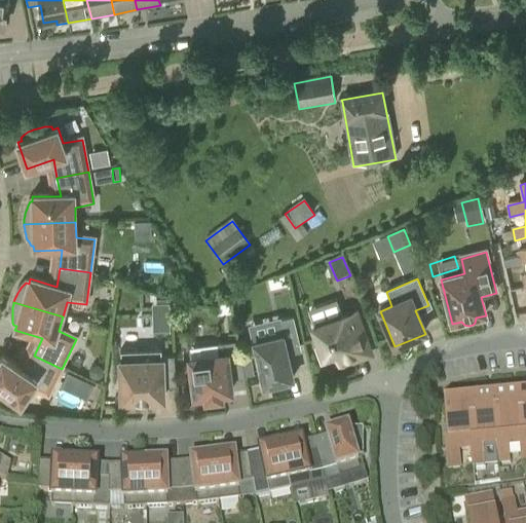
[(150,303),(151,332),(167,331),(166,303),(150,303)]
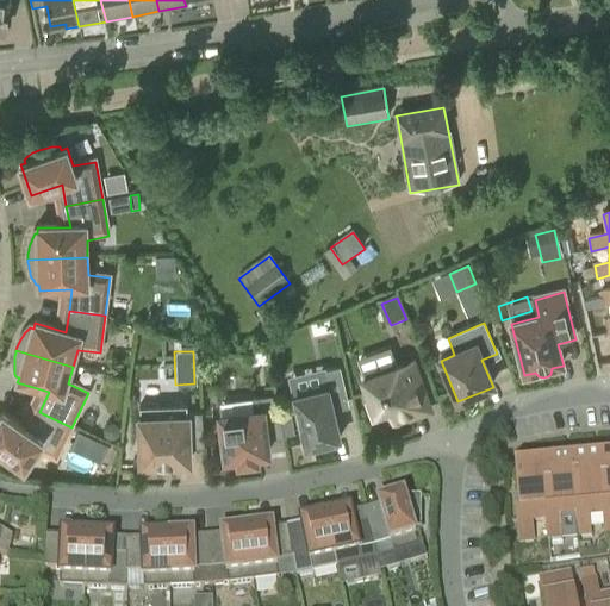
[(330,443),(340,442),(331,406),(348,403),(340,369),(322,374),(327,392),(294,399),(306,449),(316,447),(317,450),(331,447),(330,443)]
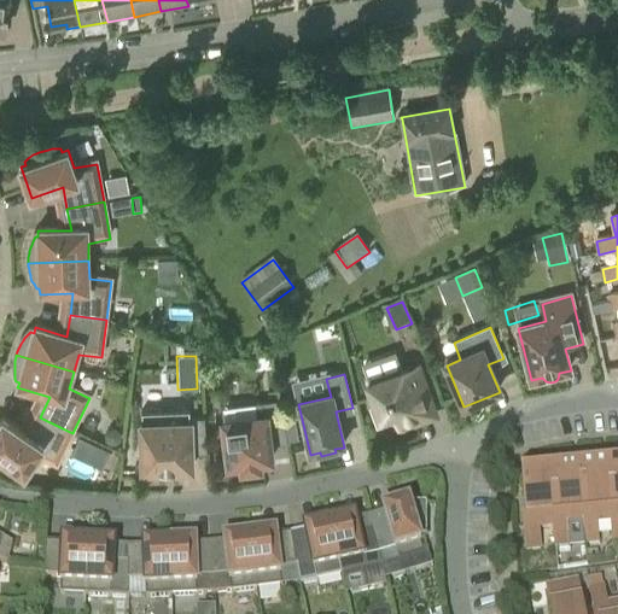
[(403,420),(406,428),(420,424),(417,415),(432,409),(419,374),(404,379),(403,374),(368,386),(374,405),(368,407),(377,428),(403,420)]
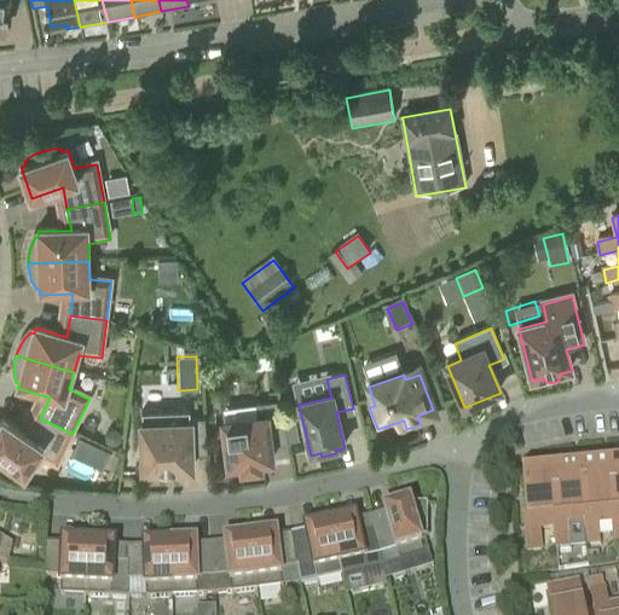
[(259,464),(272,463),(271,453),(289,452),(279,404),(256,406),(258,421),(224,425),(230,468),(242,466),(243,473),(260,470),(259,464)]
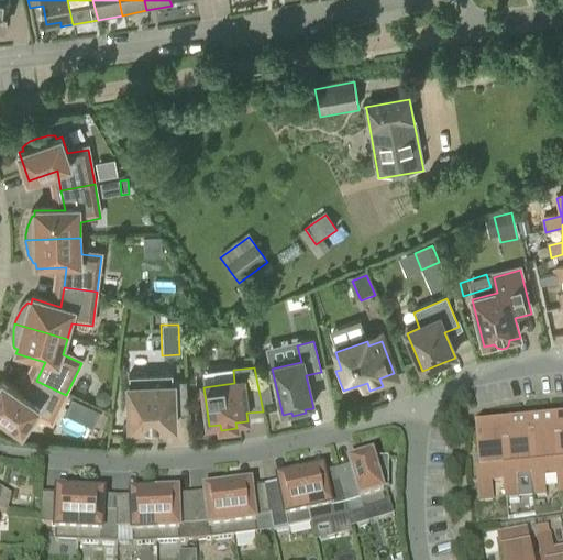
[(173,376),(129,377),(131,431),(175,429),(175,416),(189,416),(186,382),(173,383),(173,376)]
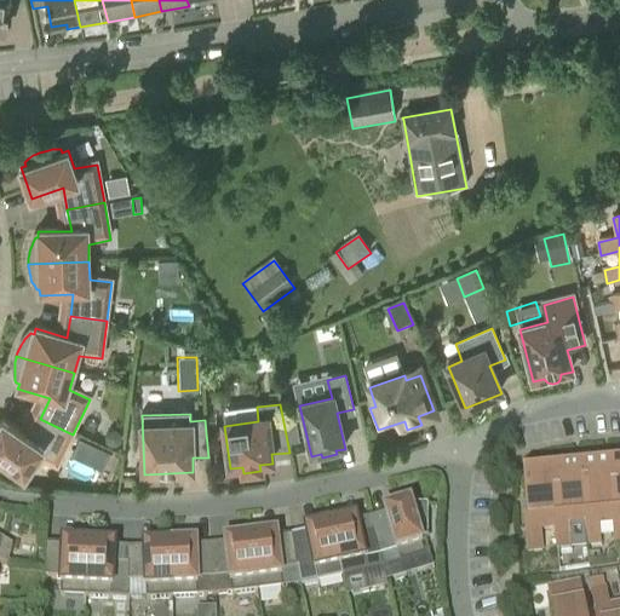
[(3,420),(0,422),(0,466),(1,468),(4,470),(7,471),(12,473),(16,475),(18,475),(21,472),(26,475),(36,459),(57,468),(73,435),(40,419),(30,438),(3,420)]
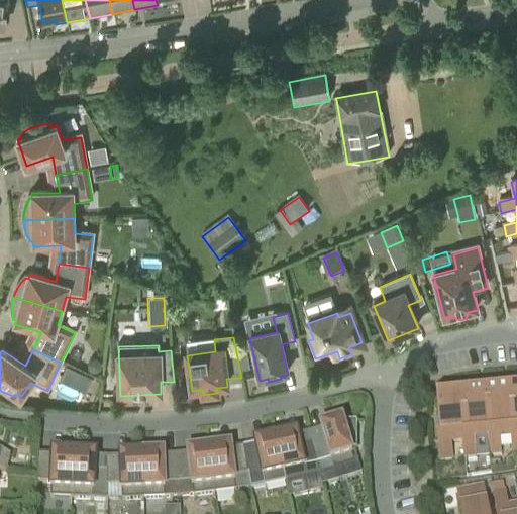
[(100,363),(96,360),(90,361),(87,365),(88,371),(92,374),(98,373),(101,368),(100,363)]
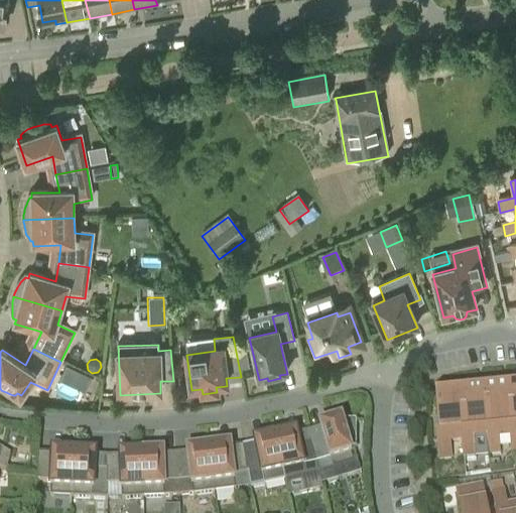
[(65,366),(58,380),(83,391),(90,377),(65,366)]
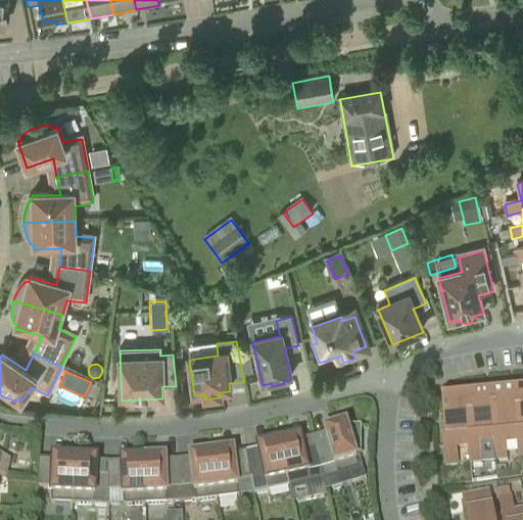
[(521,445),(516,396),(491,399),(496,447),(493,448),(494,465),(506,464),(505,446),(518,445),(521,445)]
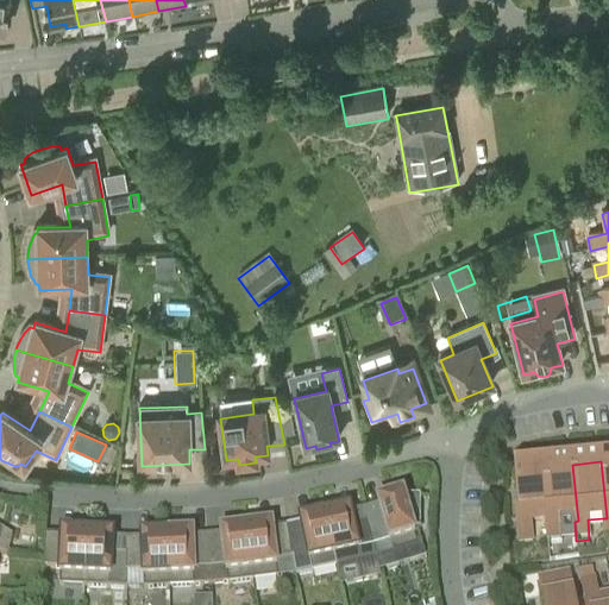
[(578,521),(572,465),(544,467),(550,524),(546,524),(547,543),(560,542),(559,523),(575,521),(575,522),(578,521)]
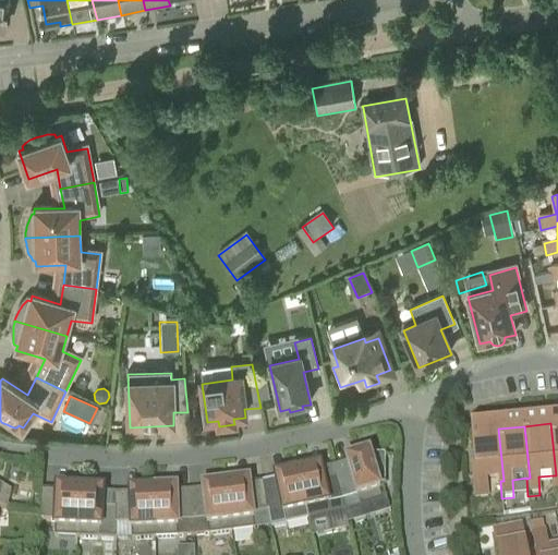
[(486,482),(500,481),(504,481),(498,429),(471,431),(476,482),(473,482),(475,501),(487,499),(486,482)]
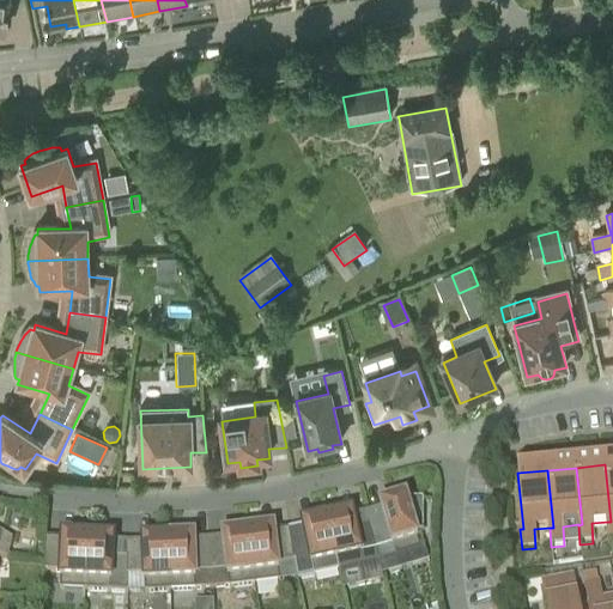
[(380,511),(381,515),(366,518),(376,555),(375,555),(378,567),(420,555),(416,537),(422,537),(422,507),(406,507),(405,503),(380,511)]
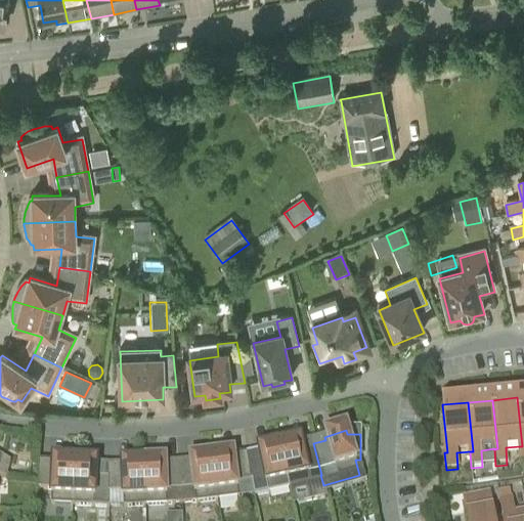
[(289,492),(323,485),(320,475),(321,475),(313,443),(292,448),(291,444),(279,447),(287,483),(289,492)]
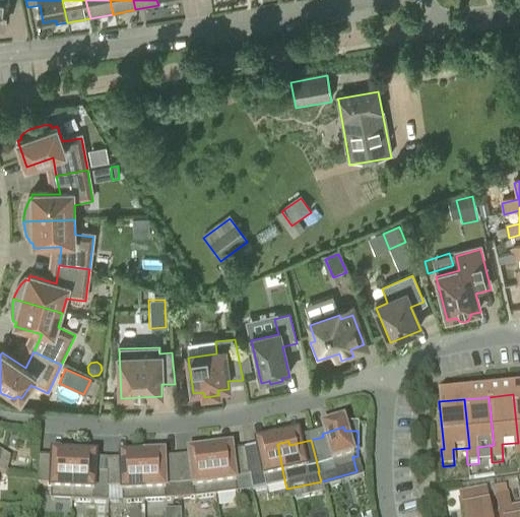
[(256,448),(256,452),(244,455),(249,482),(252,497),(286,489),(284,479),(277,444),(256,448)]
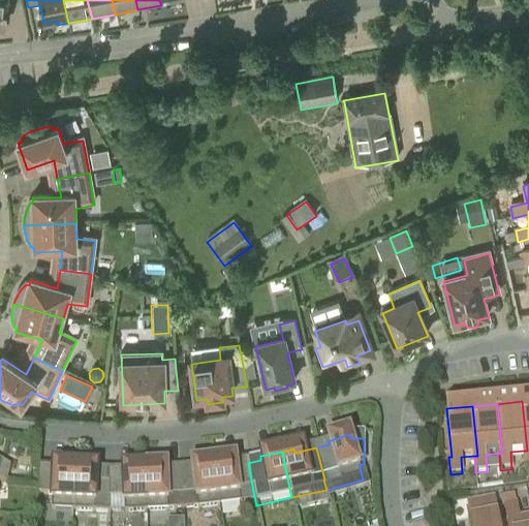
[(236,464),(236,461),(214,463),(219,509),(242,506),(240,492),(253,491),(248,463),(236,464)]
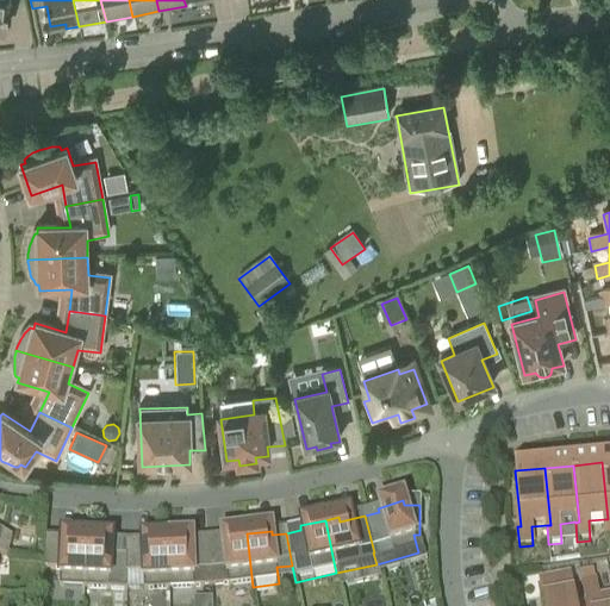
[(12,542),(0,533),(0,560),(8,561),(12,542)]
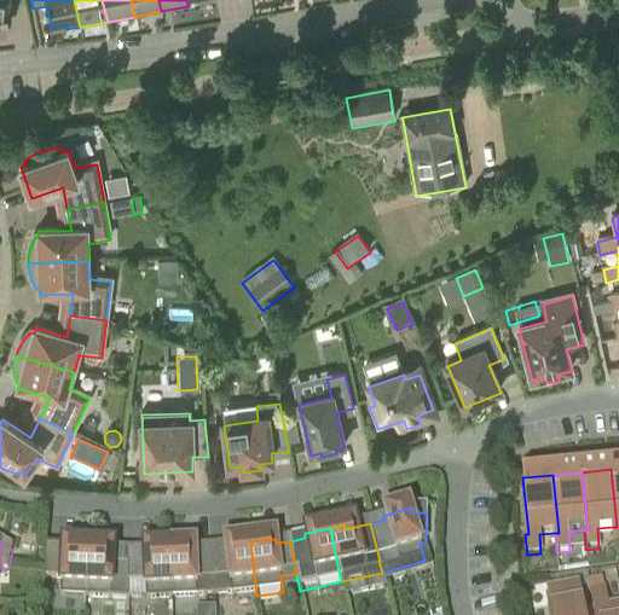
[(214,601),(231,599),(256,596),(250,541),(224,545),(225,549),(210,551),(214,601)]
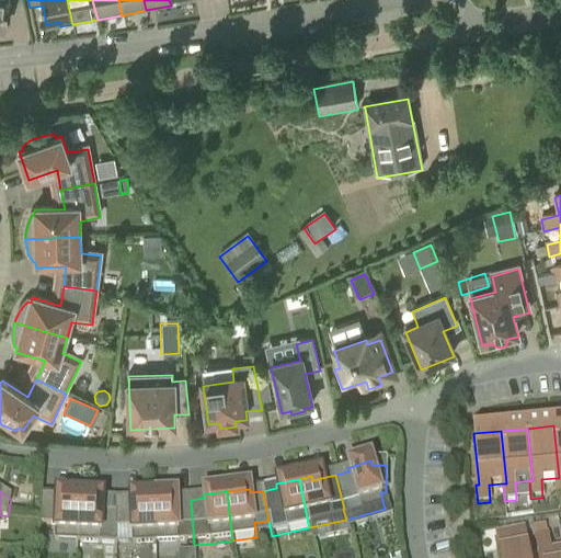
[(55,530),(54,545),(78,546),(80,497),(56,496),(56,499),(42,499),(41,528),(55,530)]
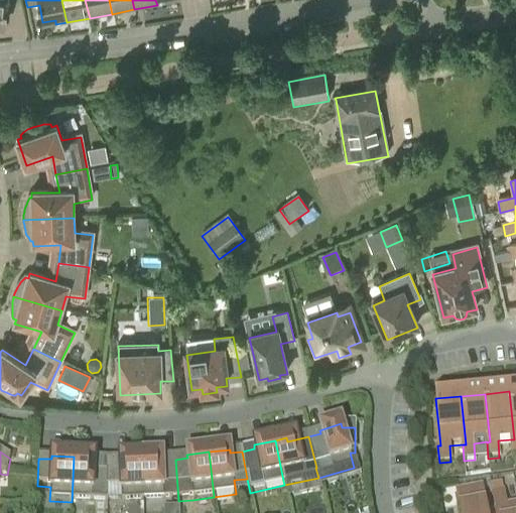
[(74,457),(72,502),(93,503),(107,504),(107,490),(108,462),(95,461),(96,458),(86,457),(74,457)]
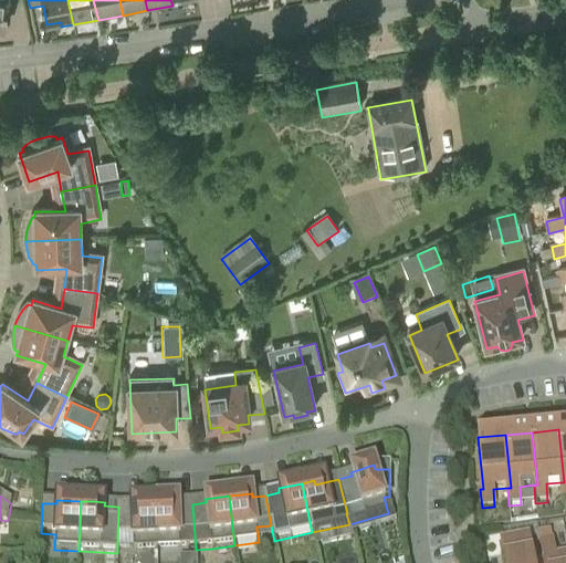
[(130,502),(132,507),(118,507),(117,538),(133,537),(133,552),(157,552),(155,501),(130,502)]
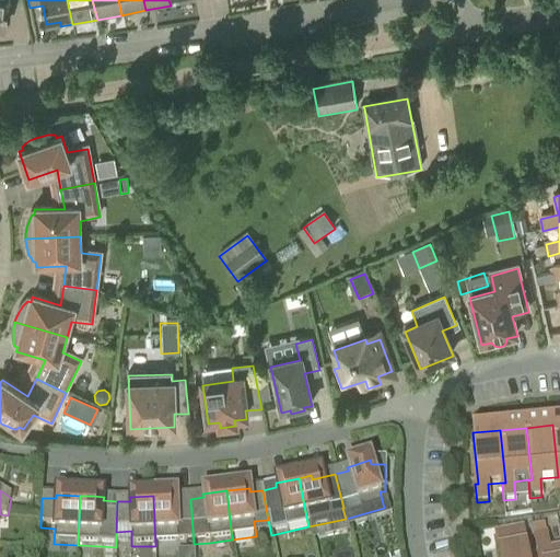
[(153,496),(155,546),(194,544),(190,499),(177,499),(176,496),(166,496),(153,496)]
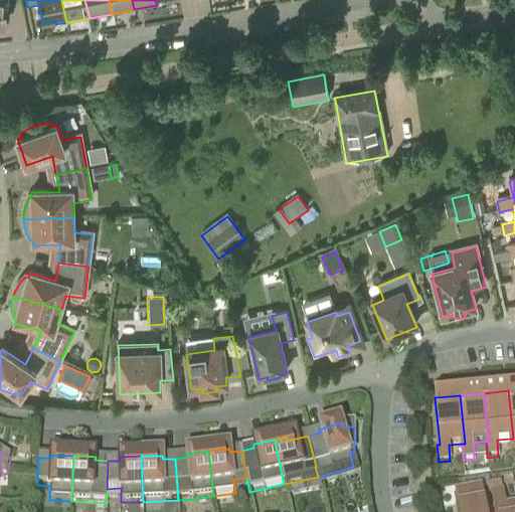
[(485,511),(481,490),(456,495),(459,511),(485,511)]
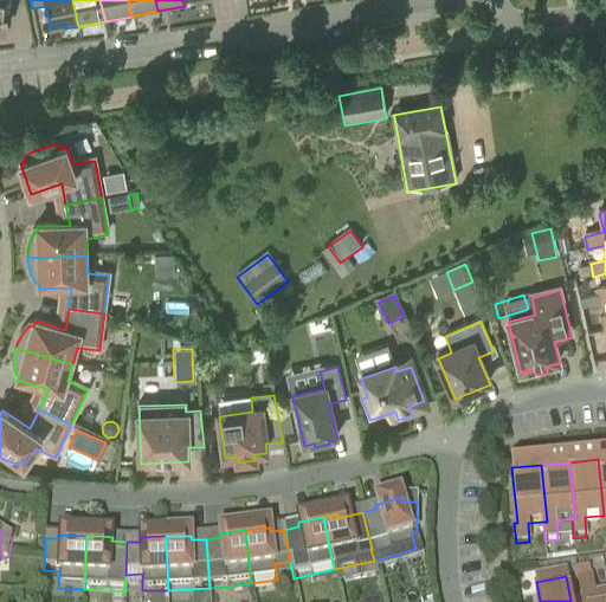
[(605,601),(605,596),(594,600),(591,581),(578,583),(581,601),(605,601)]
